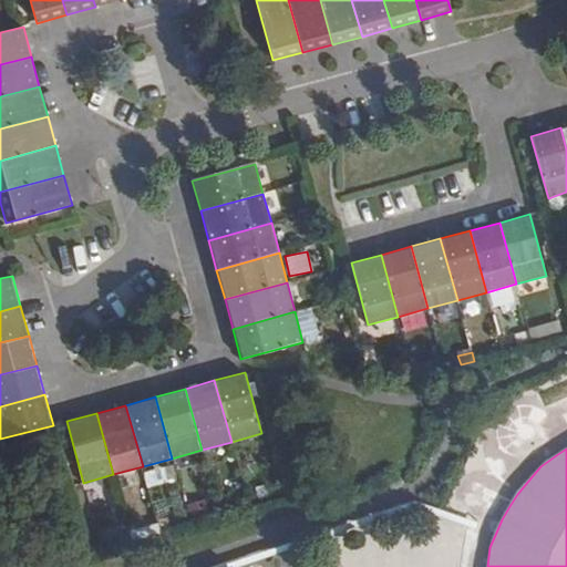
[(110,480),(83,485),(89,507),(114,502),(110,480)]
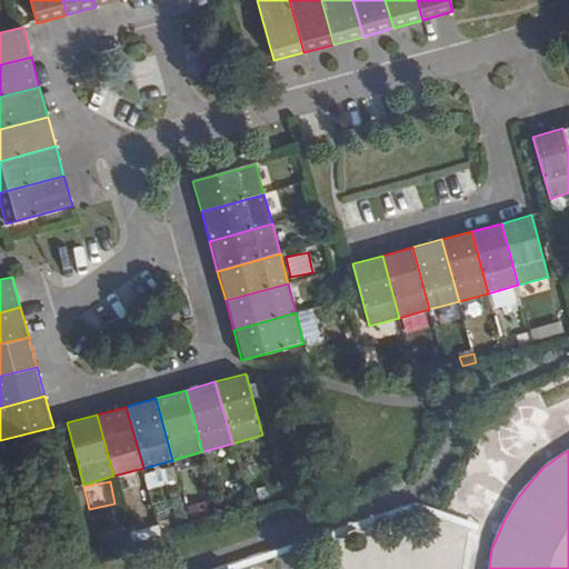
[(497,537),(500,529),(416,500),(227,565),(228,568),(245,568),(421,510),(497,537)]
